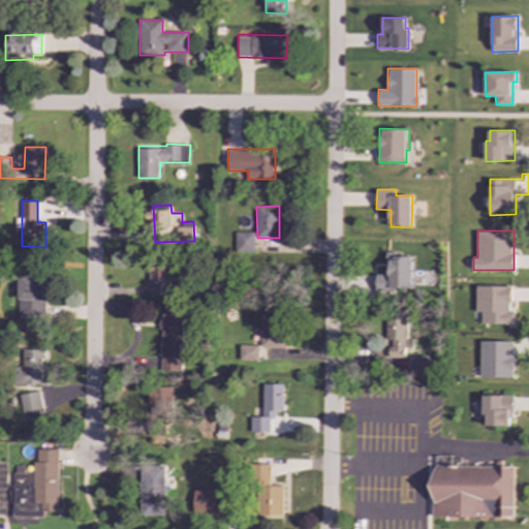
[(254,252),(254,231),(236,231),(236,252),(254,252)]
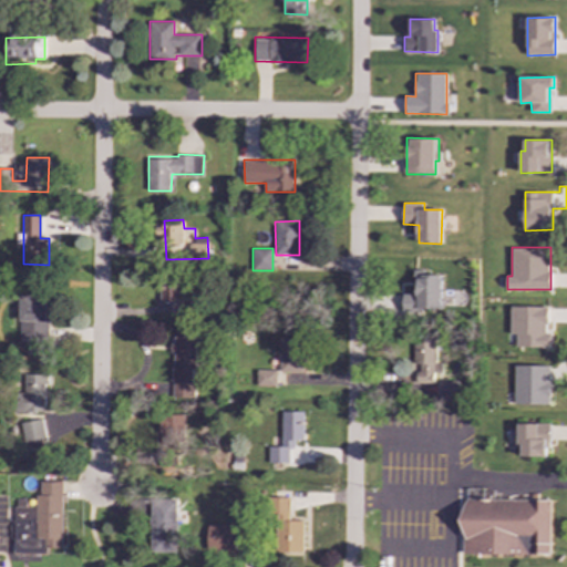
[(442,276),(418,275),(416,295),(402,294),(401,310),(441,311),(442,276)]
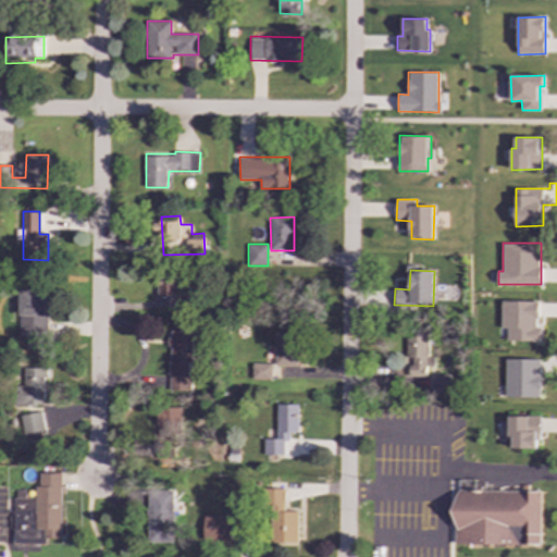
[(158,297),(178,296),(178,274),(157,274),(158,297)]
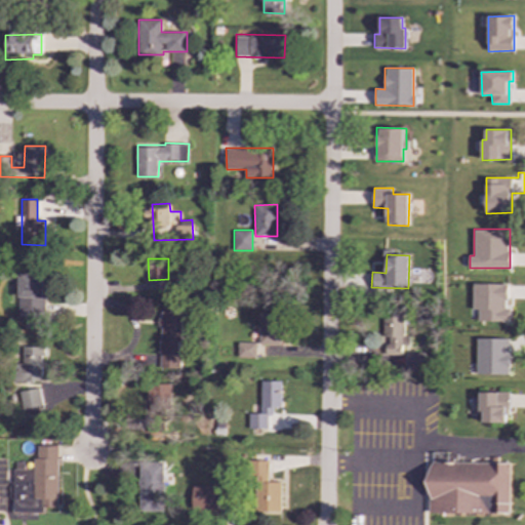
[(17,319),(43,319),(44,274),(18,274),(17,319)]
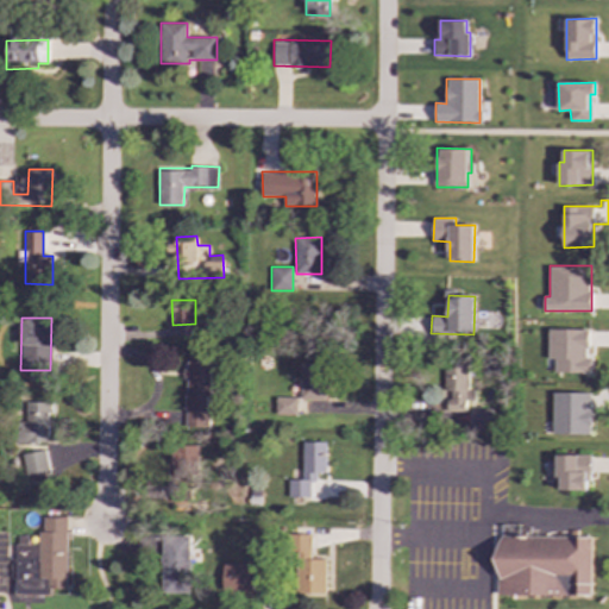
[(592,372),(592,356),(589,356),(589,330),(550,328),(548,360),(556,360),(556,372),(592,372)]
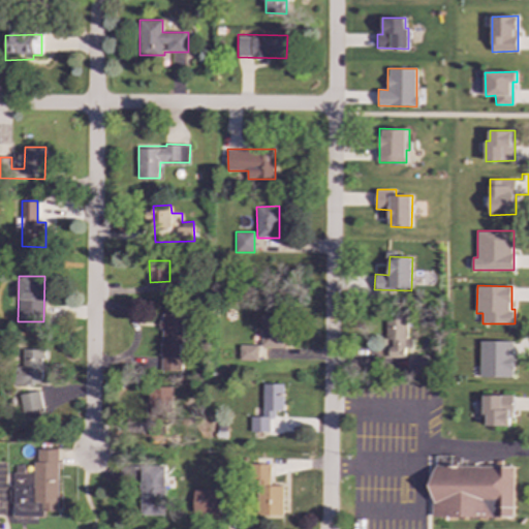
[(160,371),(181,371),(181,314),(160,314),(160,371)]
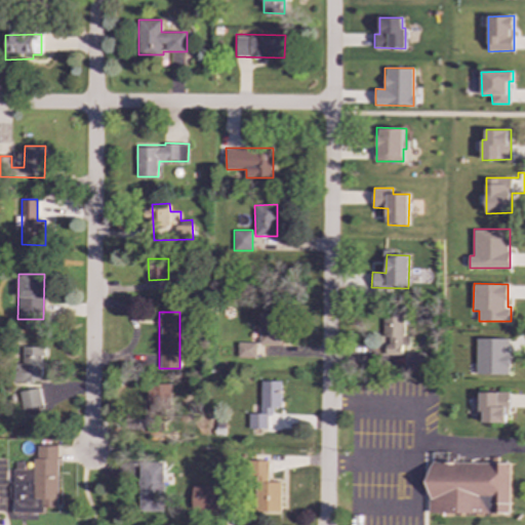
[(258,345),(280,345),(281,314),(259,313),(258,345)]
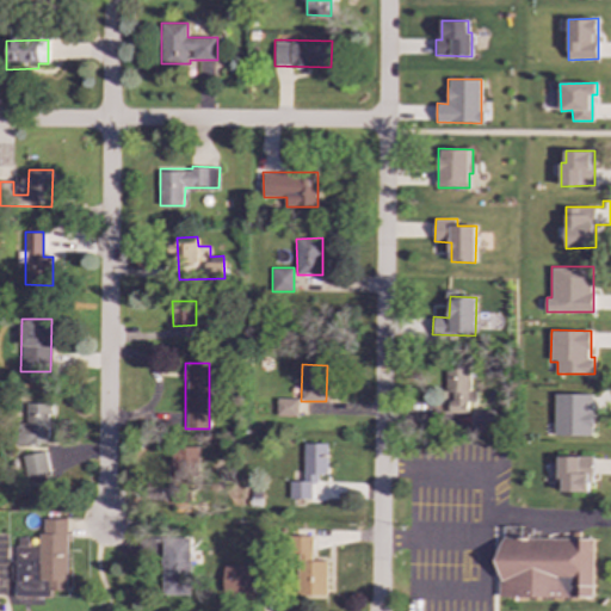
[(467,413),(467,401),(476,401),(476,392),(469,392),(470,366),(446,365),(445,413),(467,413)]
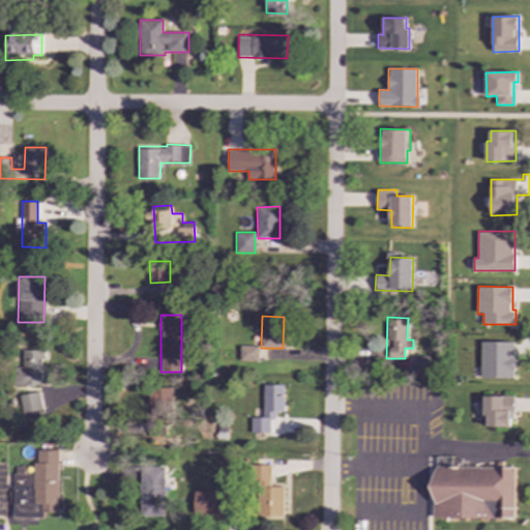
[(514,378),(514,342),(482,342),(481,378),(514,378)]
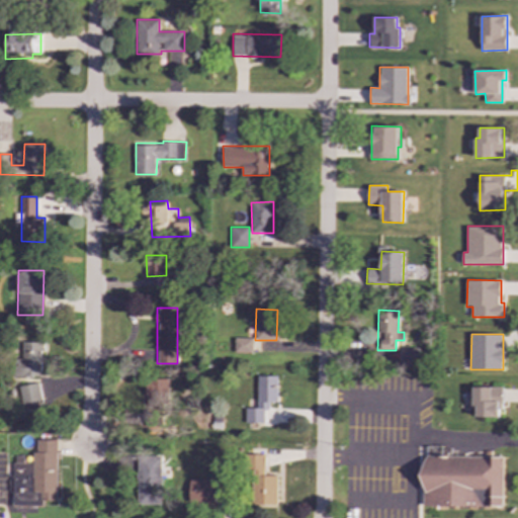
[(252,338),(235,338),(234,352),(252,352),(252,338)]
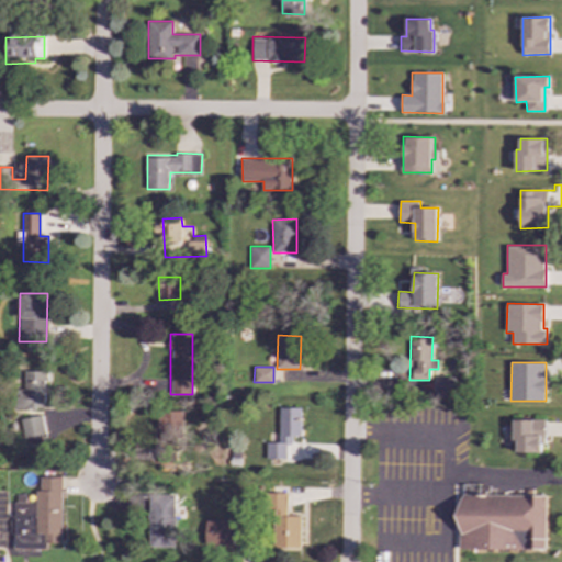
[(301,436),(302,408),(279,407),(279,442),(267,442),(266,459),(289,459),(289,436),(301,436)]
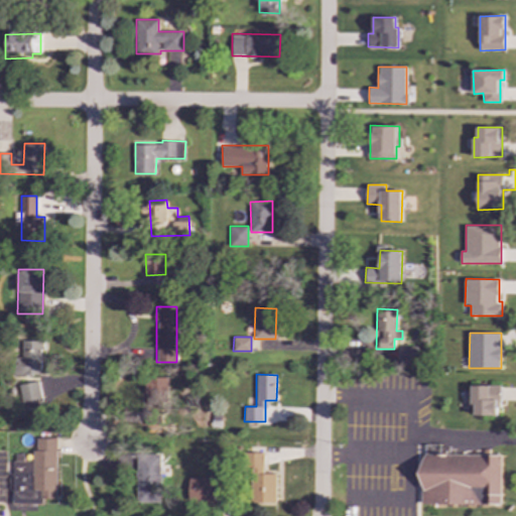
[(166,377),(144,378),(145,427),(167,427),(166,377)]
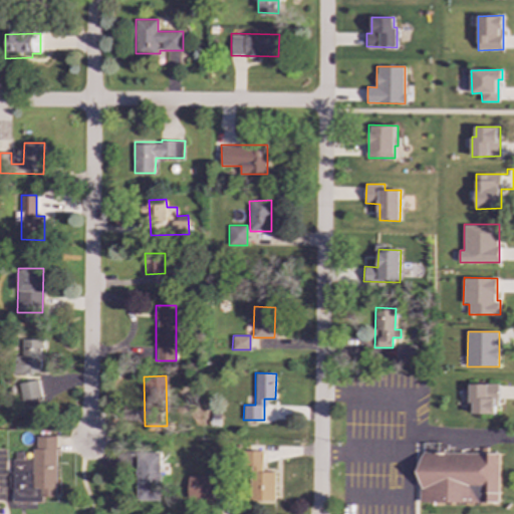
[(40,400),(38,380),(18,382),(20,402),(40,400)]
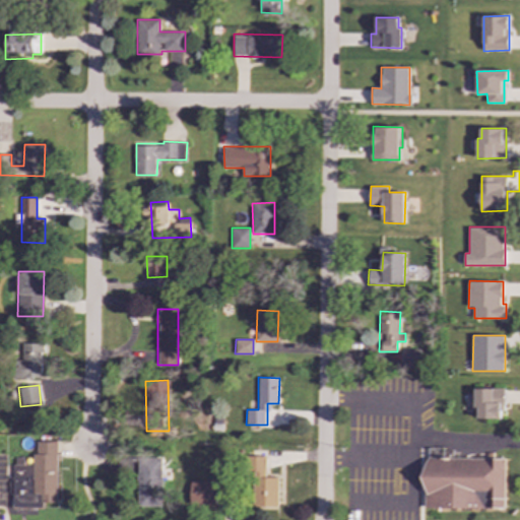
[(504,388),(476,389),(476,418),(504,418),(504,388)]
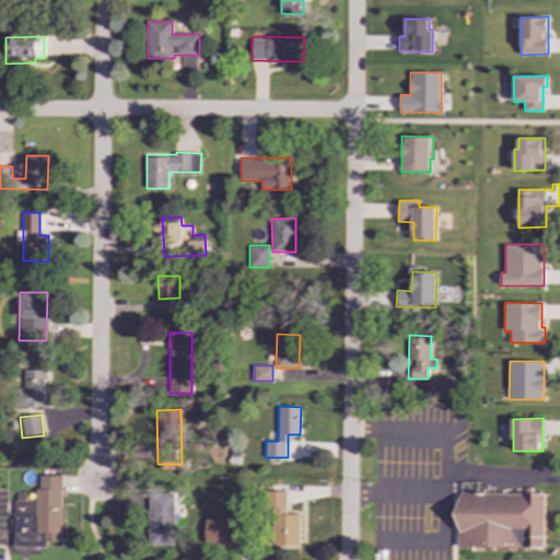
[(60,541),(61,476),(36,475),(36,500),(24,500),(24,492),(12,492),(12,546),(44,547),(44,541),(60,541)]
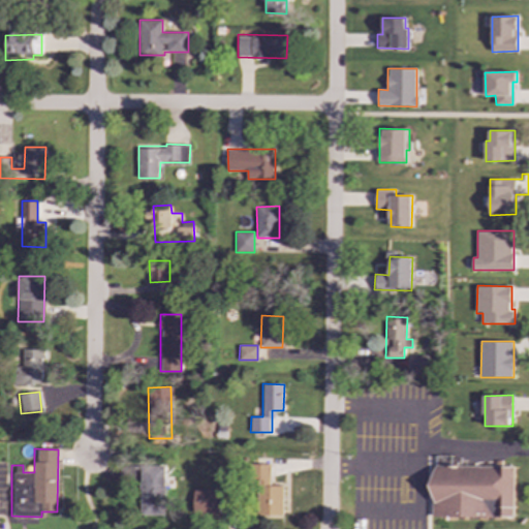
[(512,467),(450,466),(450,456),(435,456),(434,465),(431,465),(431,518),(511,518),(512,467)]
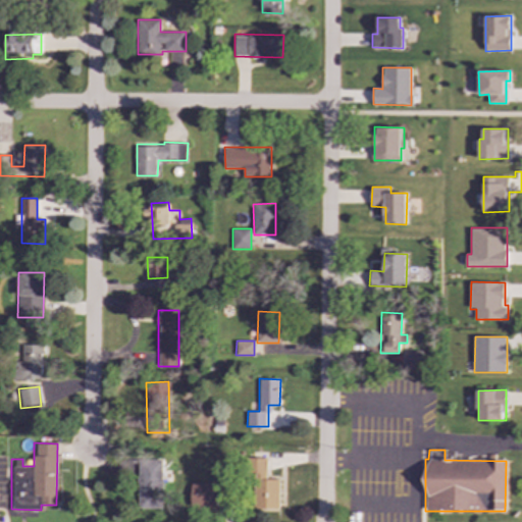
[(266,458),(252,458),(252,509),(279,509),(279,479),(266,479),(266,458)]
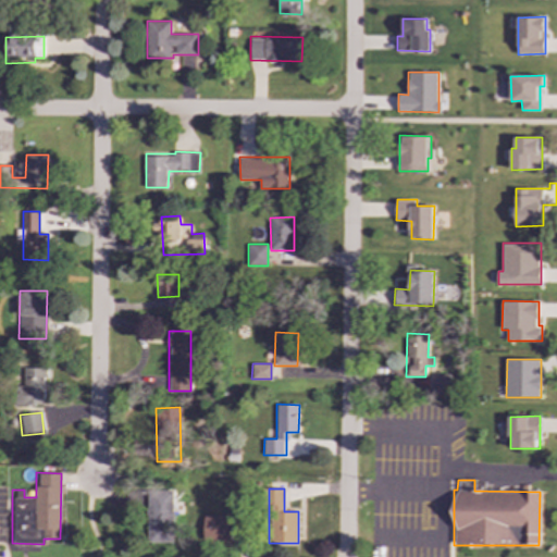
[(147,542),(173,543),(174,490),(148,490),(147,542)]
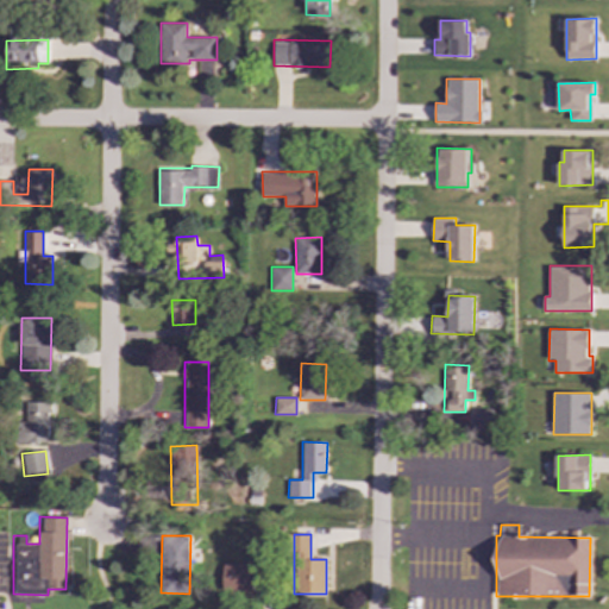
[(221,563),(220,589),(259,591),(261,564),(221,563)]
